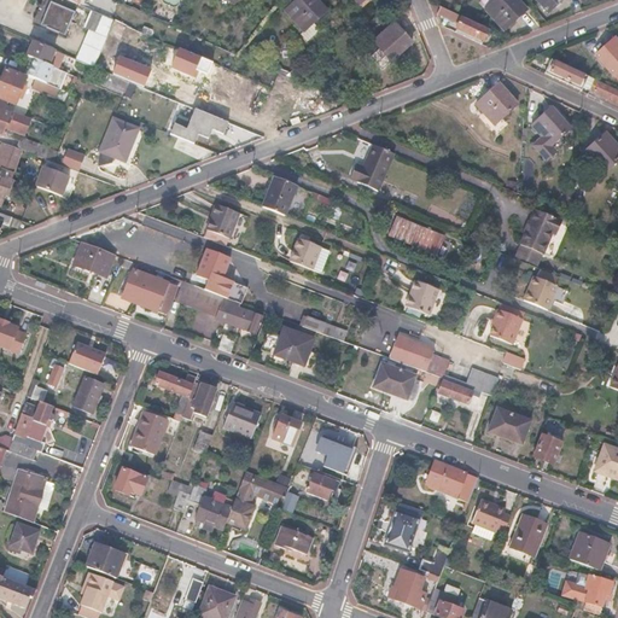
[(53,0),(44,0),(36,18),(45,22),(53,0)]
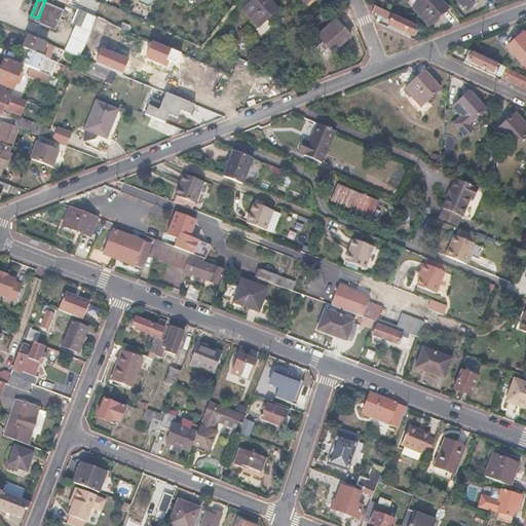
[(55,0),(45,0),(38,19),(35,26),(54,34),(55,31),(58,26),(67,5),(55,0)]
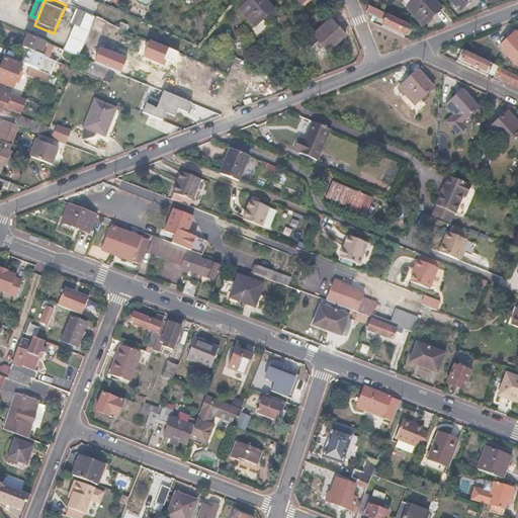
[(185,0),(183,2),(189,9),(195,3),(195,4),(199,0),(185,0)]
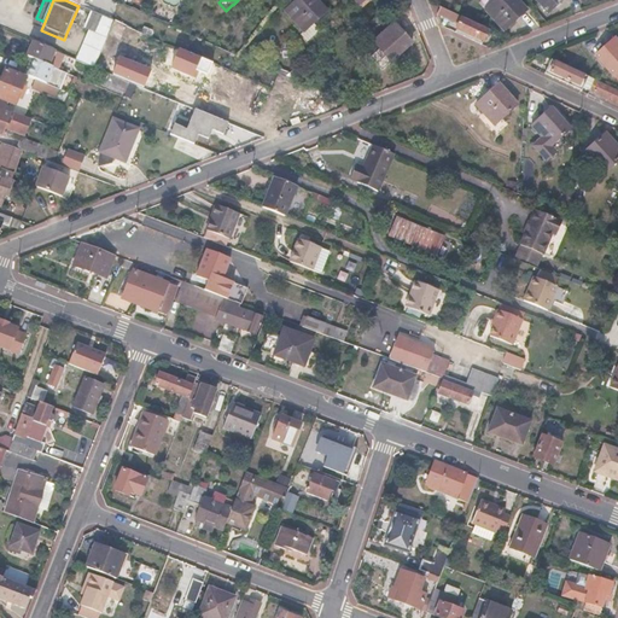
[(316,0),(298,0),(286,12),(305,31),(302,34),(305,38),(304,39),(307,42),(320,31),(313,24),(327,11),(316,0)]
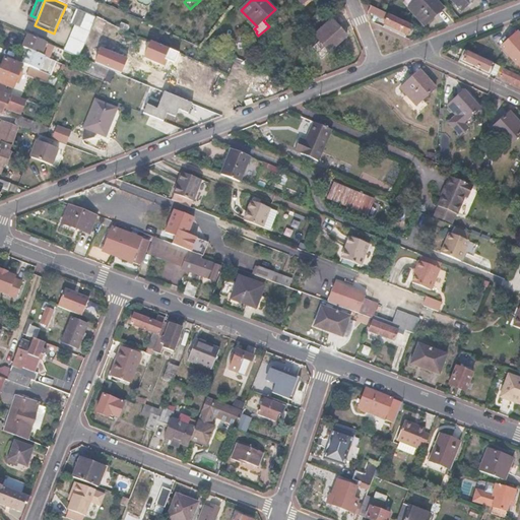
[(442,9),(433,0),(417,0),(407,9),(424,26),(442,9)]
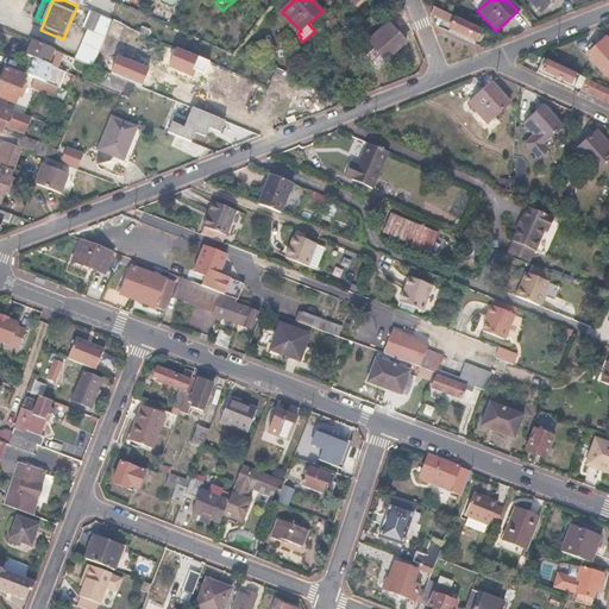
[(527,0),(540,13),(554,0),(527,0)]
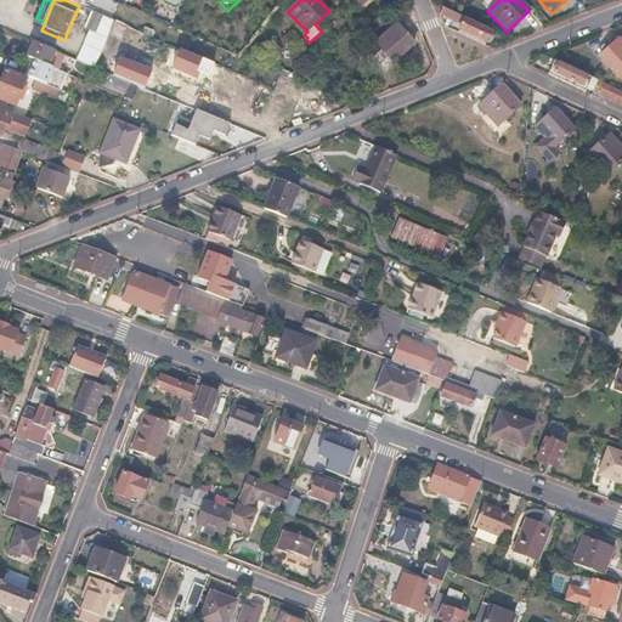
[(116,12),(101,6),(97,13),(112,21),(116,12)]
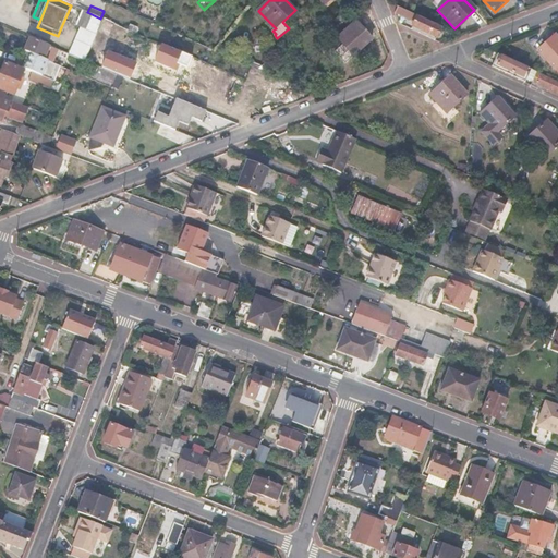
[(396,13),(414,23),(412,26),(436,38),(440,27),(411,13),(398,8),(396,13)]
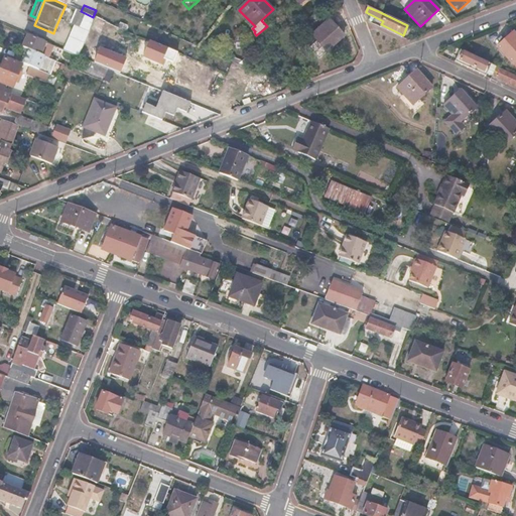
[(72,23),(76,25),(63,51),(79,57),(82,50),(89,33),(95,17),(93,17),(81,11),(77,10),(72,23)]
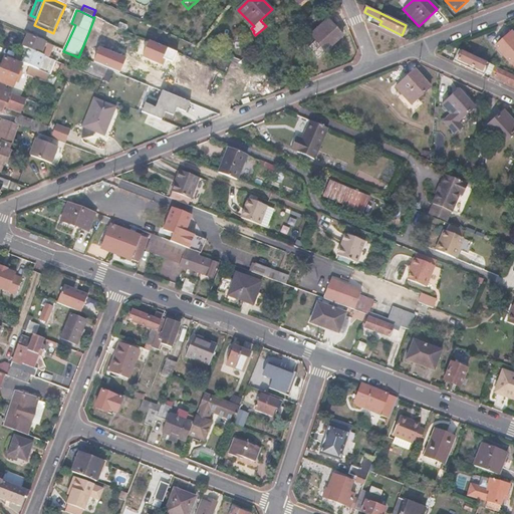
[(123,30),(94,17),(88,33),(97,37),(117,45),(123,30)]
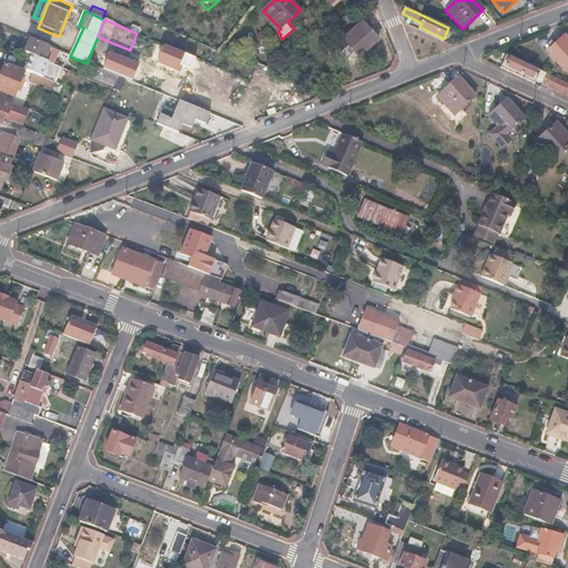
[(362,21),(343,39),(358,56),(377,39),(362,21)]
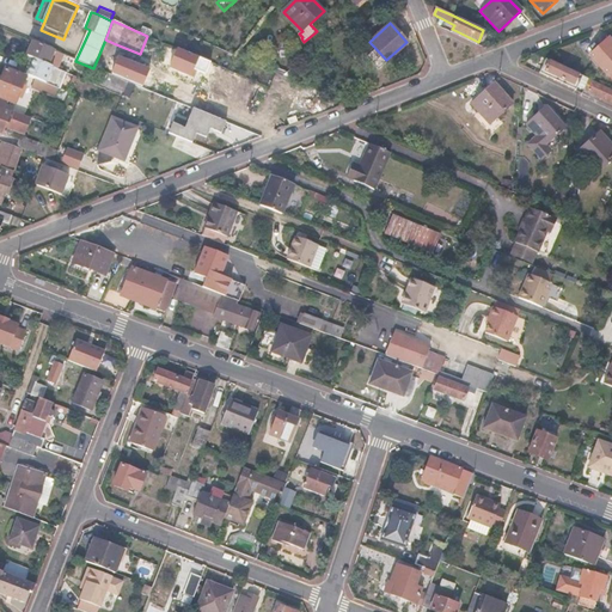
[(116,44),(105,40),(97,60),(108,65),(116,44)]
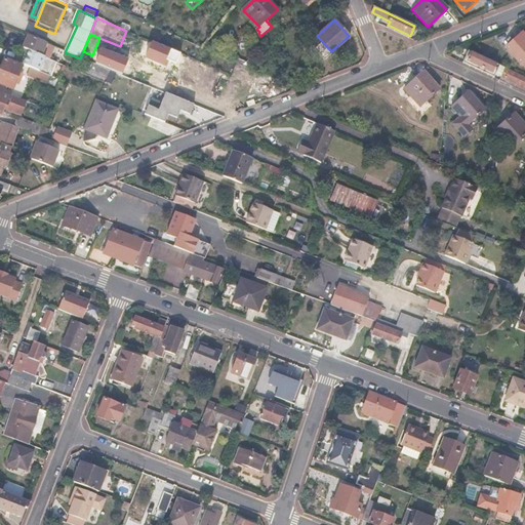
[(524,37),(521,34),(503,48),(524,72),(524,71),(524,37)]
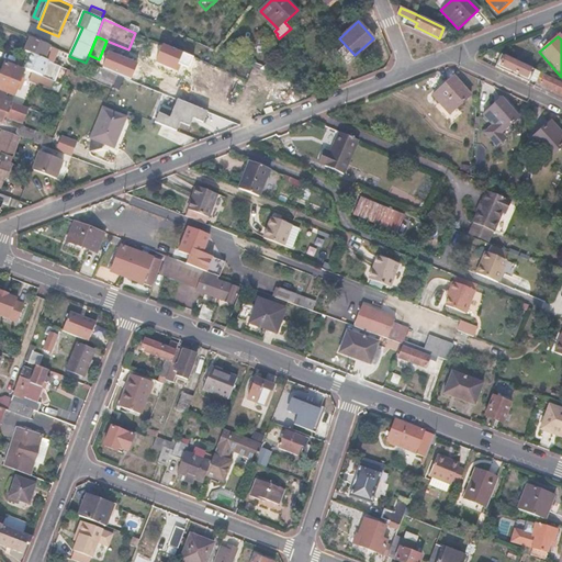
[(49,48),(30,41),(24,54),(31,56),(44,62),(49,48)]
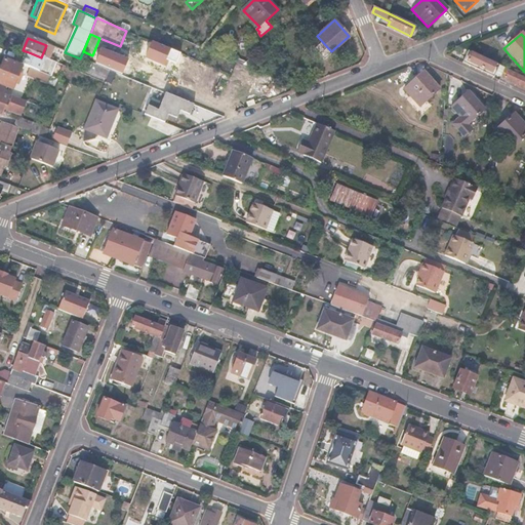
[(140,40),(128,71),(211,105),(224,74),(140,40)]
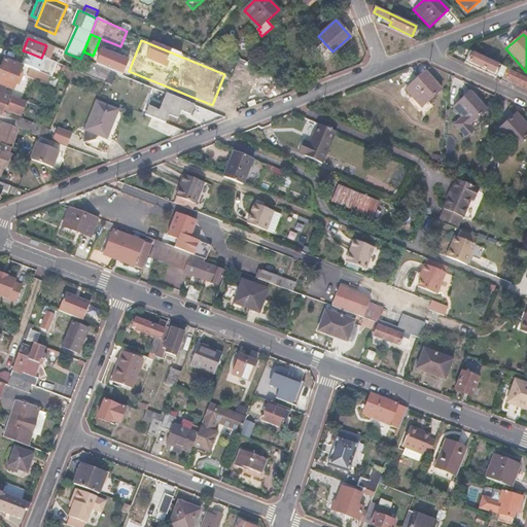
[(41,58),(29,53),(23,67),(29,69),(47,76),(53,62),(41,58)]
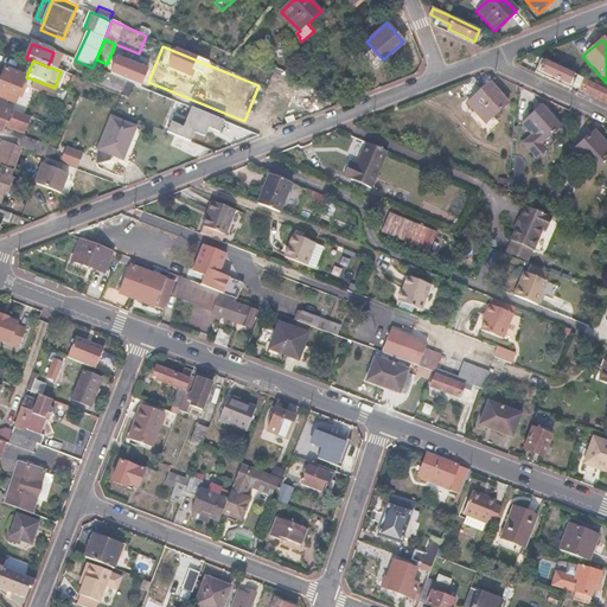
[(545,61),(540,71),(568,84),(573,74),(545,61)]
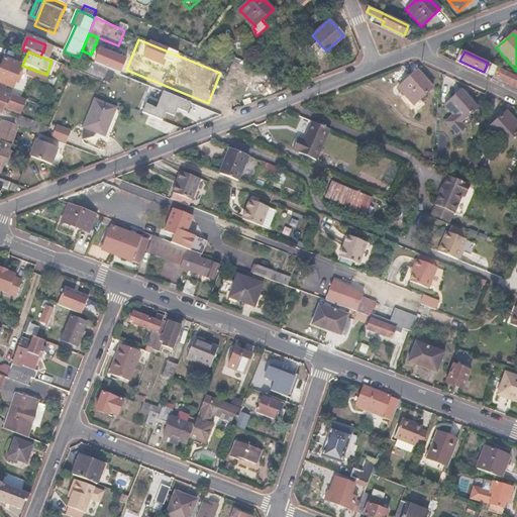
[(456,59),(454,62),(486,76),(488,73),(484,72),(459,61),(456,59)]
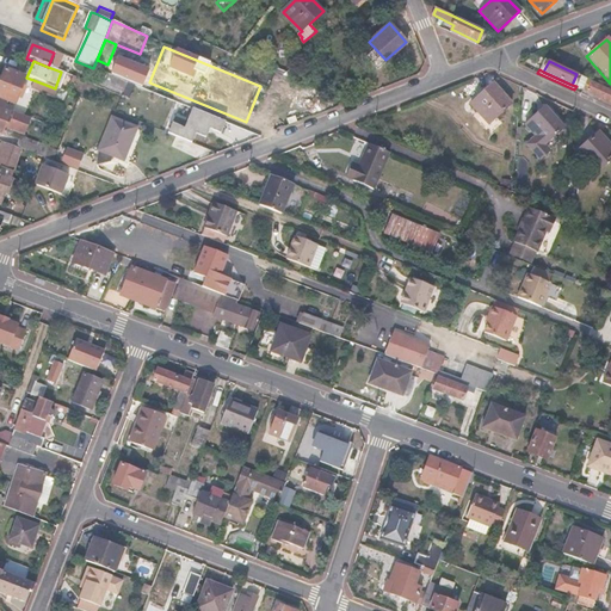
[(25,80),(6,73),(0,87),(0,100),(10,104),(10,107),(14,109),(25,80)]
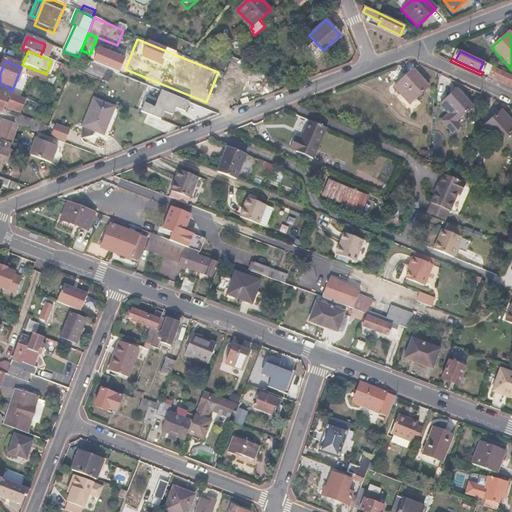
[(102,78),(106,69),(90,61),(86,70),(102,78)]
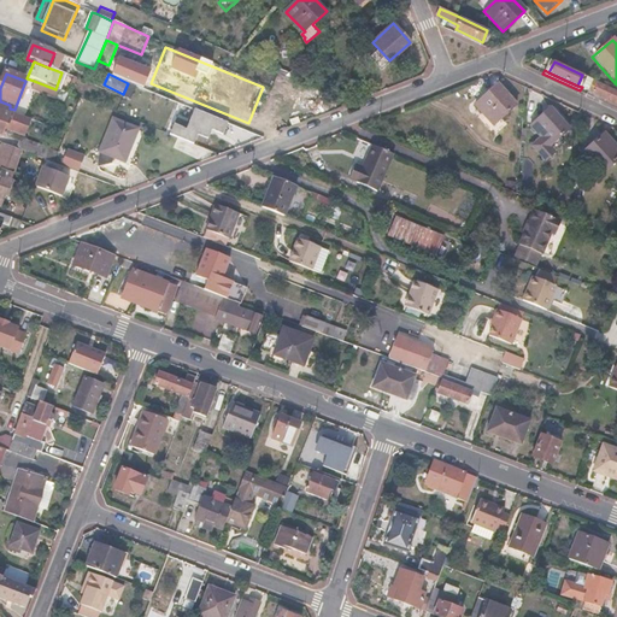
[(616,90),(593,80),(588,90),(616,104),(616,90)]
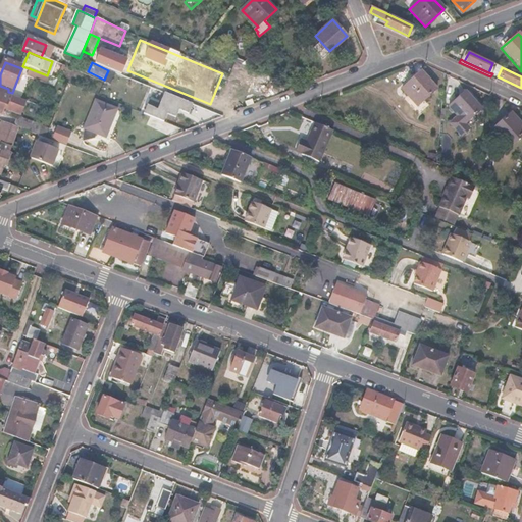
[(29,68),(25,74),(56,88),(59,83),(29,68)]
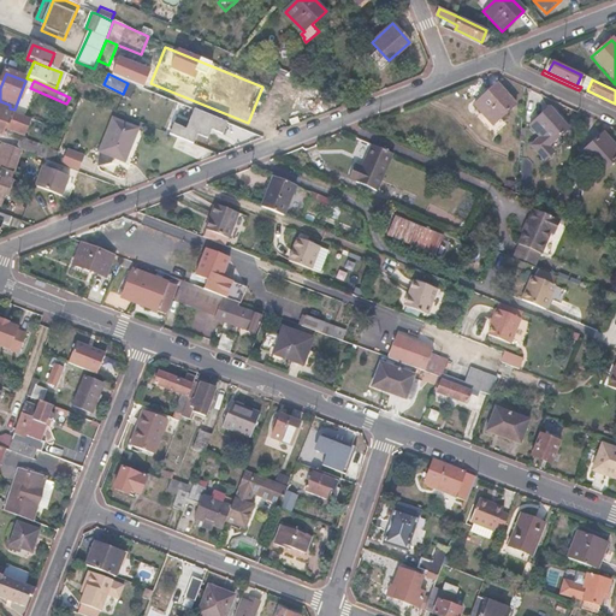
[(496,86),(473,107),(484,119),(480,123),(491,135),(504,122),(501,118),(515,106),(496,86)]
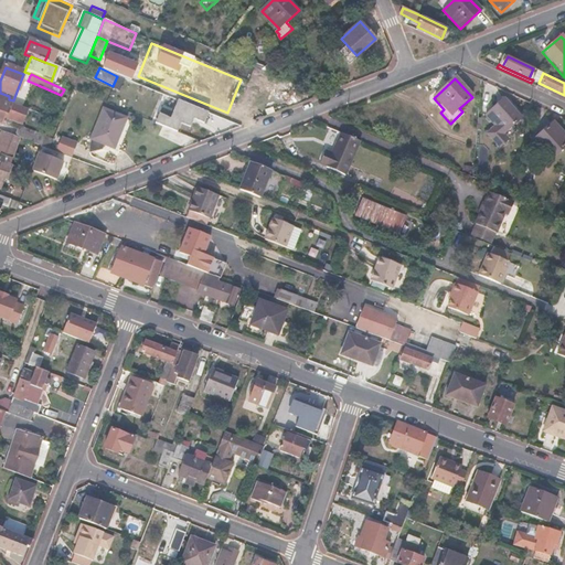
[(33,93),(31,98),(59,110),(56,117),(61,119),(62,116),(65,107),(33,93)]
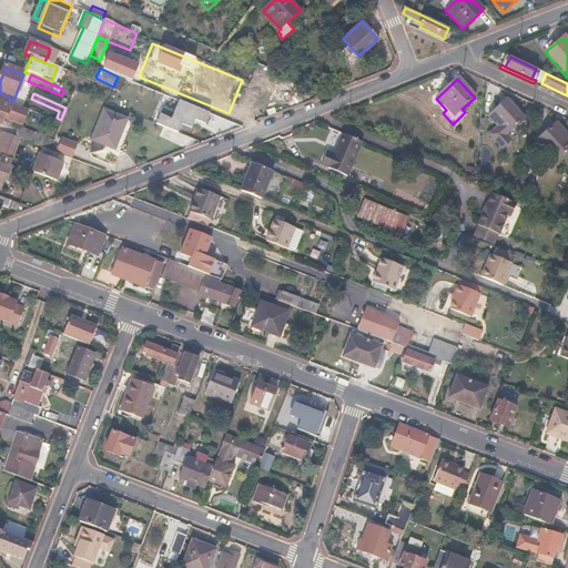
[(504,100),(487,117),(495,125),(487,133),(503,149),(510,141),(506,137),(523,120),(504,100)]
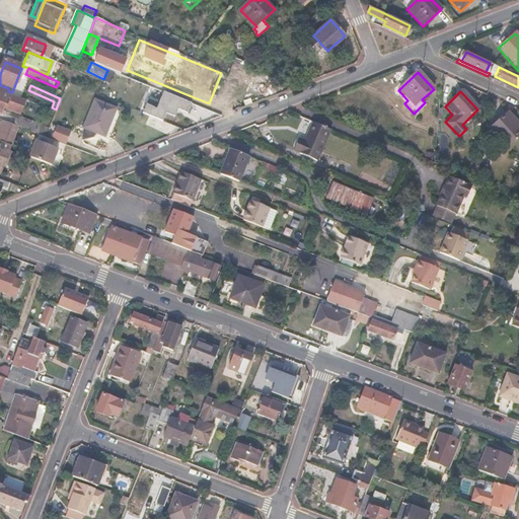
[(10,97),(0,92),(0,114),(4,116),(7,108),(19,114),(24,101),(11,95),(10,97)]
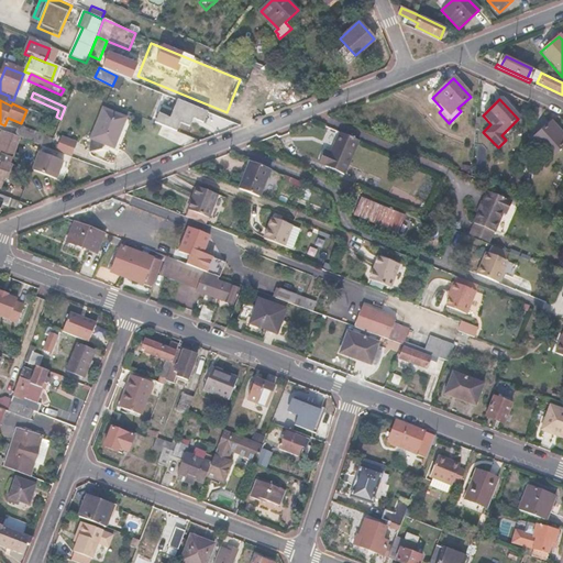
[(209,113),(196,108),(194,114),(207,120),(209,113)]
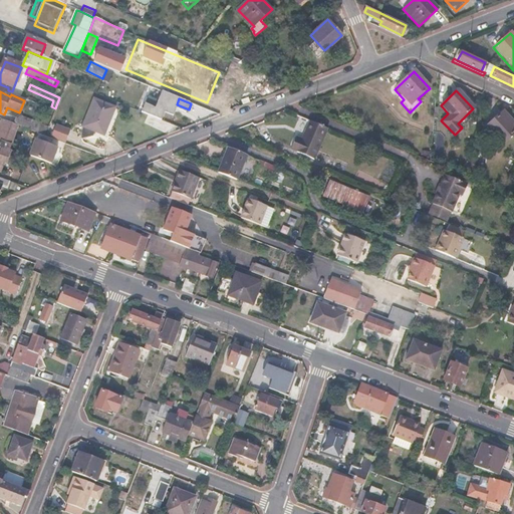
[(112,109),(92,100),(78,131),(76,140),(90,137),(92,131),(100,135),(112,109)]
